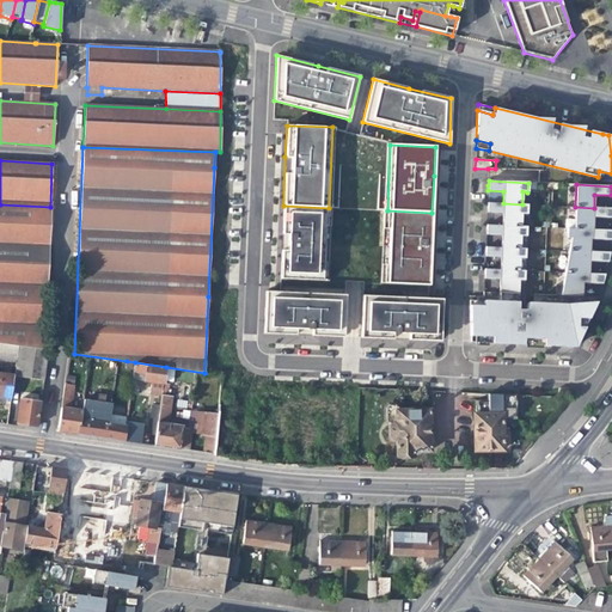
[(527,214),(527,204),(522,204),(503,203),(488,203),(487,207),(487,213),(502,213),(502,226),(521,227),(521,214),(527,214)]
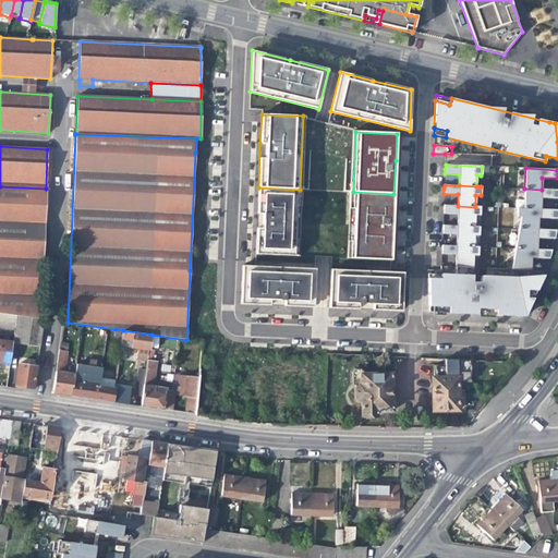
[(40,318),(46,189),(0,186),(0,312),(16,315),(40,318)]
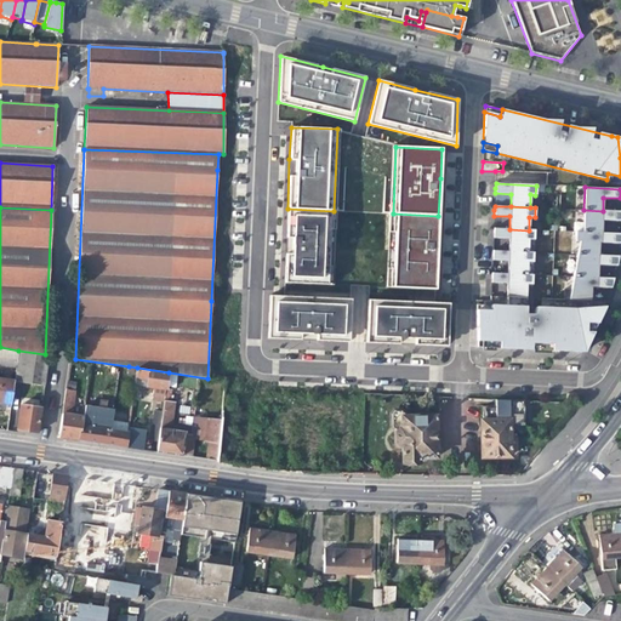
[(330,285),(334,211),(288,209),(286,240),(284,283),(330,285)]
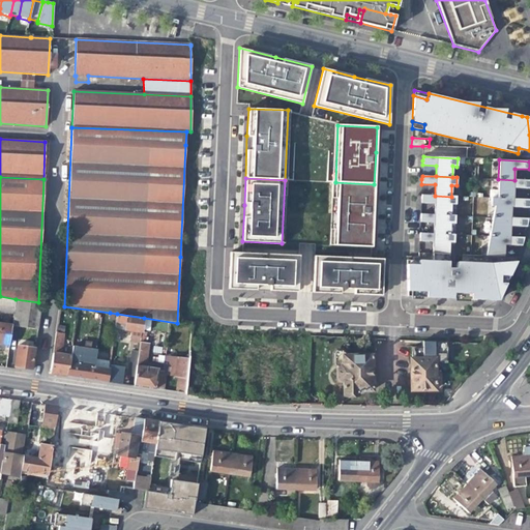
[(529,180),(514,180),(498,179),(497,198),(513,199),(513,188),(529,188),(529,180)]
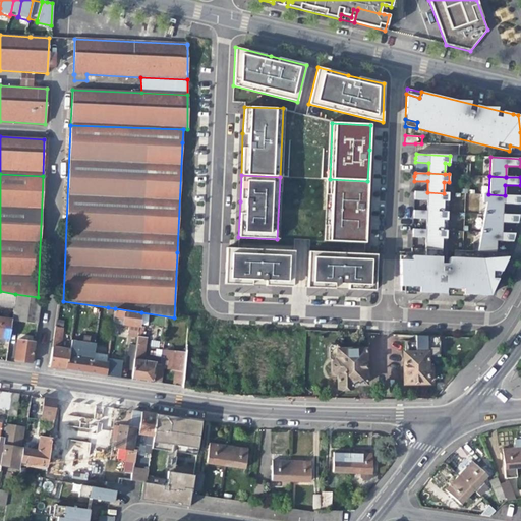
[(366,213),(367,181),(330,179),(328,241),(365,242),(366,213)]
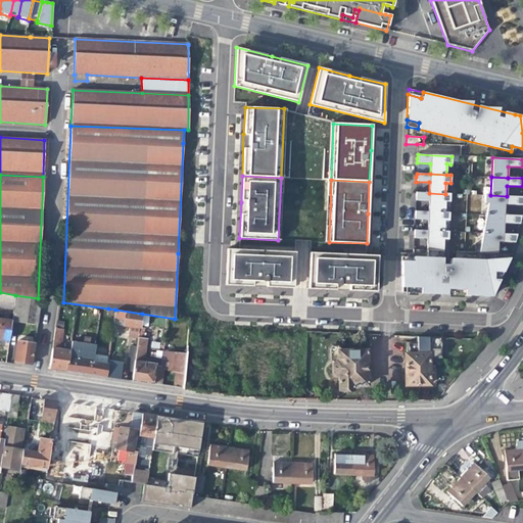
[(449,201),(449,194),(445,194),(429,193),(416,192),(416,196),(415,200),(428,201),(428,211),(444,212),(445,201),(449,201)]
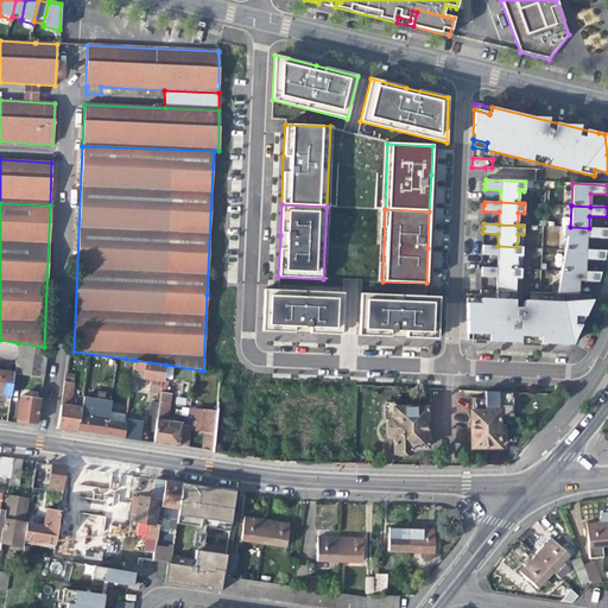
[(607,235),(607,228),(589,228),(570,227),(563,227),(563,236),(568,236),(565,249),(586,249),(587,238),(607,239),(607,235)]
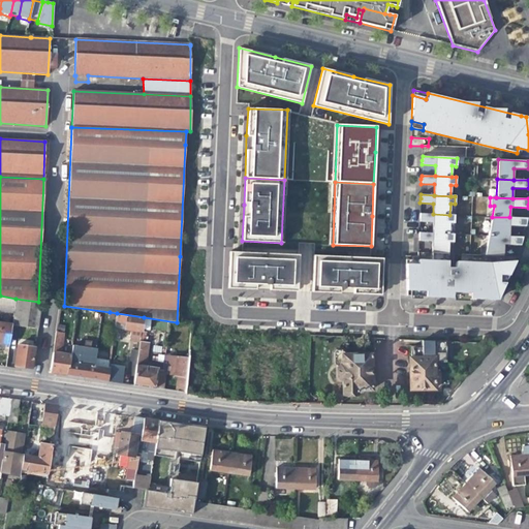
[(454,223),(454,215),(449,215),(433,214),(419,214),(419,217),(418,221),(433,222),(432,234),(448,234),(449,223),(454,223)]
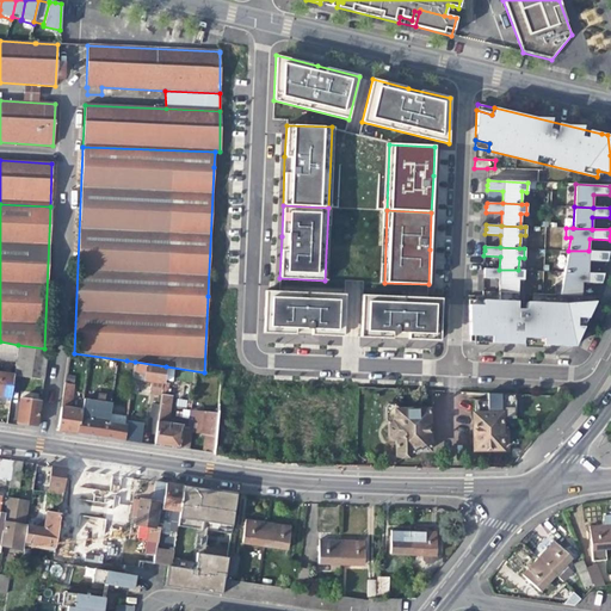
[(608,257),(609,252),(588,251),(568,251),(563,272),(588,273),(588,260),(606,261),(608,257)]
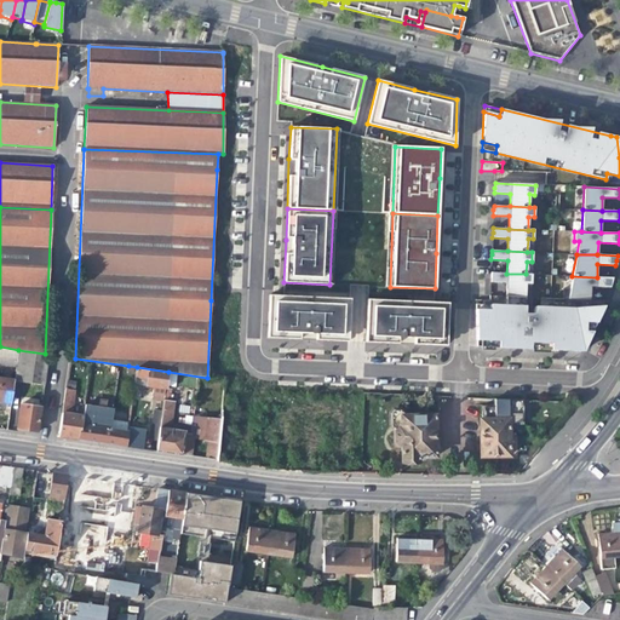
[(530,285),(532,275),(526,274),(506,274),(491,273),(491,277),(491,282),(506,282),(505,298),(524,298),(526,283),(530,285)]
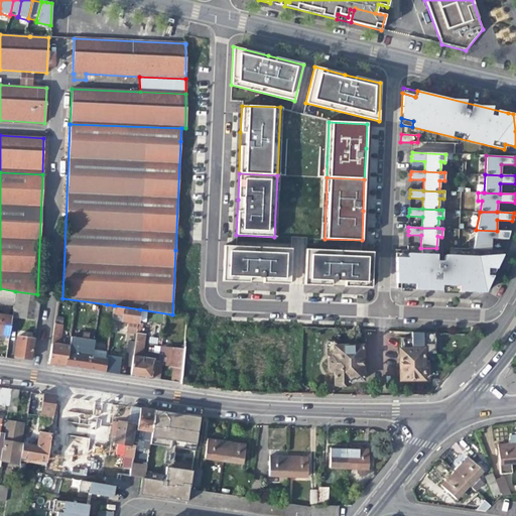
[(508,236),(509,232),(497,231),(476,230),(473,249),(491,250),(491,239),(508,240),(508,236)]
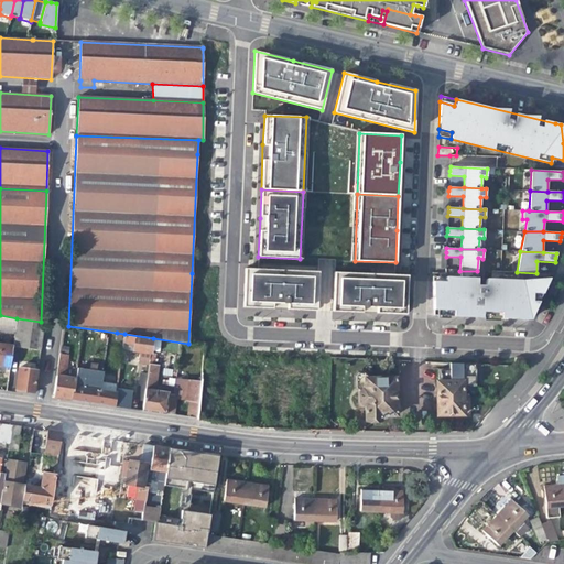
[(316,311),(318,271),(258,269),(245,269),(242,307),(316,311)]
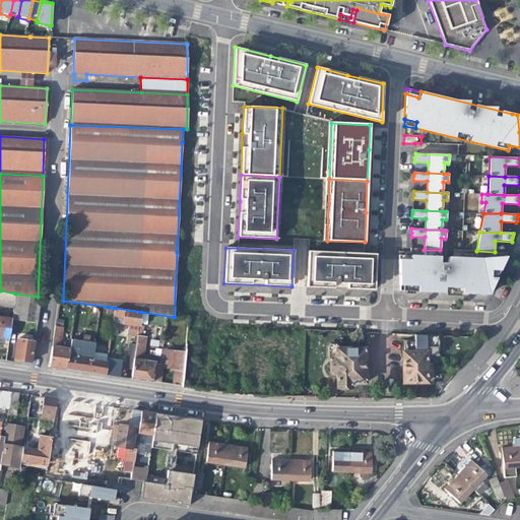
[(448,264),(440,263),(440,250),(424,250),(424,256),(410,256),(410,260),(398,260),(399,285),(408,286),(408,291),(456,294),(456,287),(461,288),(468,288),(468,291),(468,294),(488,295),(499,274),(504,260),(506,257),(479,259),(448,258),(448,264)]
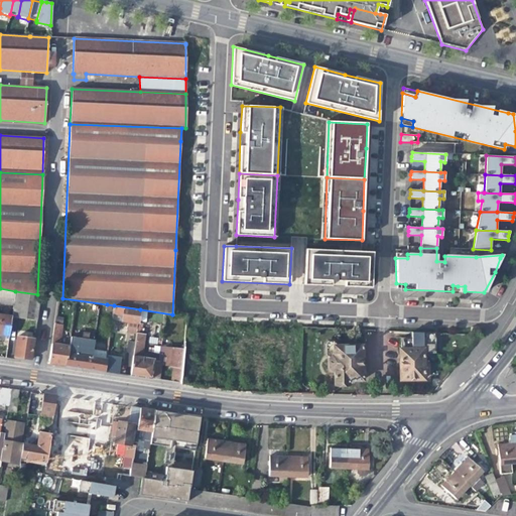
[(372,287),(373,252),(362,251),(305,249),(304,284),(372,287)]
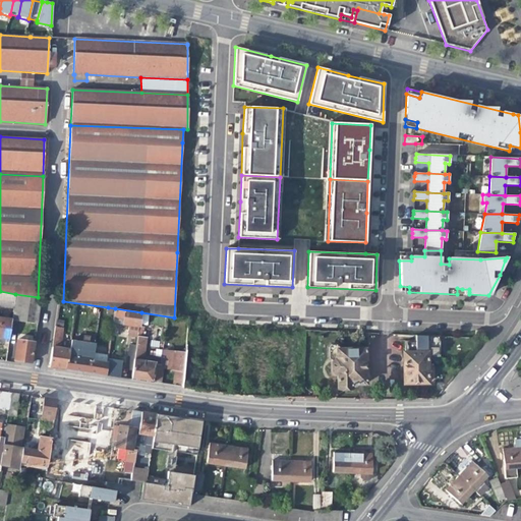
[(0,306),(13,308),(15,294),(0,291),(0,306)]
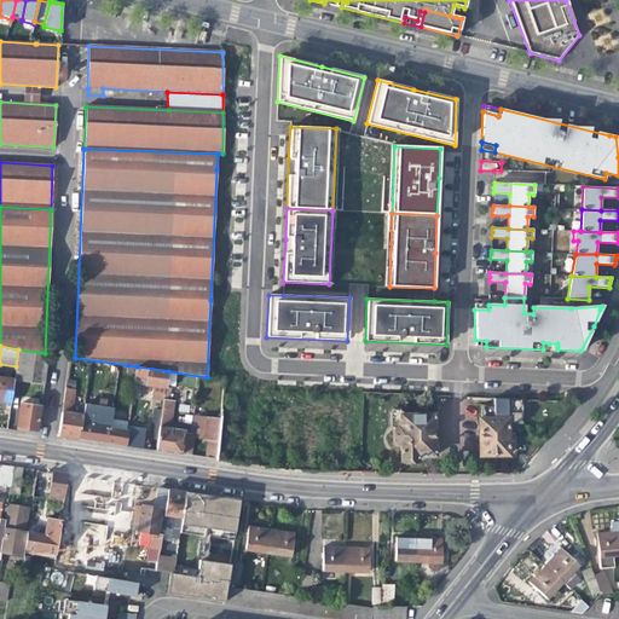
[(48,353),(45,353),(18,350),(16,366),(13,380),(44,385),(48,353)]
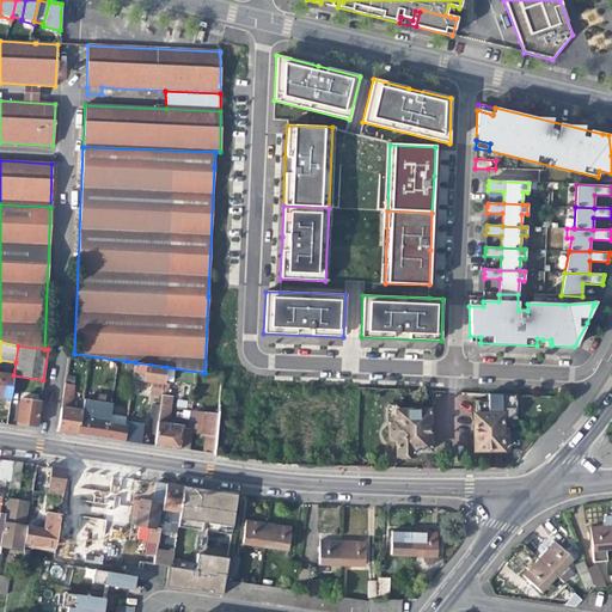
[(150,381),(164,384),(166,367),(135,362),(134,372),(145,373),(144,380),(150,381)]
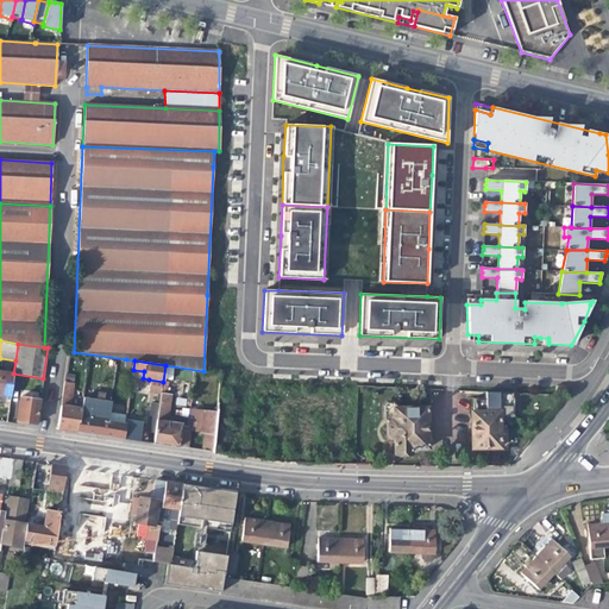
[(137,377),(143,378),(144,371),(133,370),(130,390),(135,391),(137,377)]
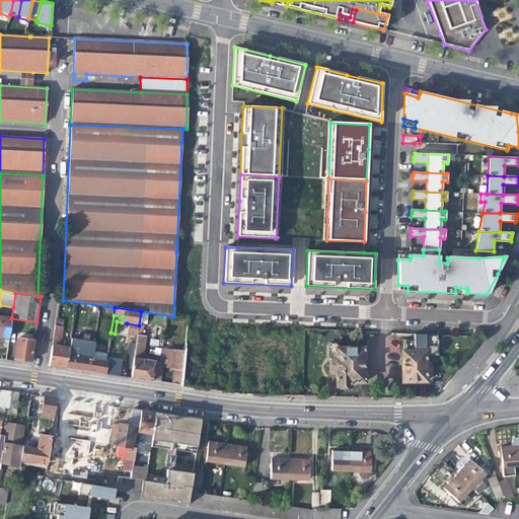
[(0,316),(0,336),(8,338),(11,319),(0,316)]
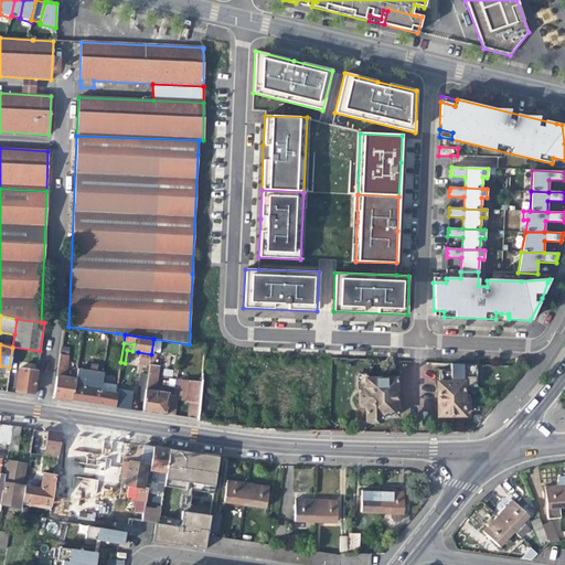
[(65,377),(68,355),(60,354),(53,398),(61,400),(71,401),(72,387),(74,379),(74,375),(71,375),(71,377),(65,377)]
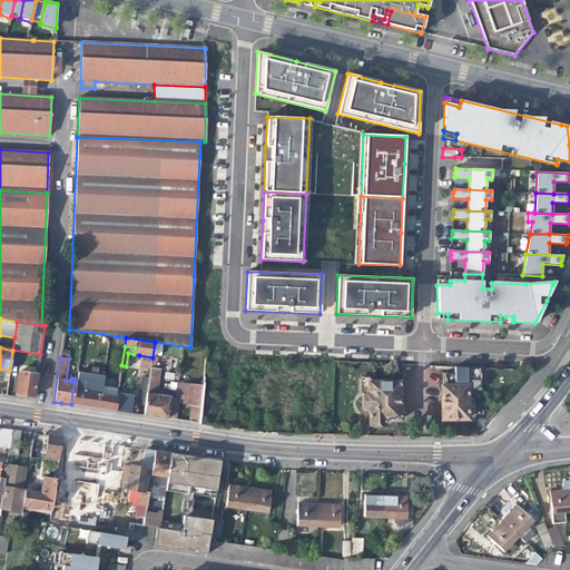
[(157,359),(153,357),(146,392),(143,415),(156,418),(174,420),(177,400),(169,399),(169,396),(156,394),(159,370),(155,369),(157,359)]
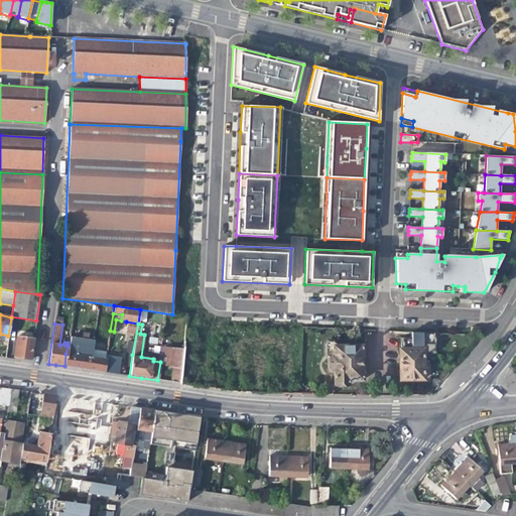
[(434,353),(433,335),(433,333),(412,332),(411,339),(403,339),(399,339),(399,350),(398,350),(399,380),(422,380),(422,353),(434,353)]
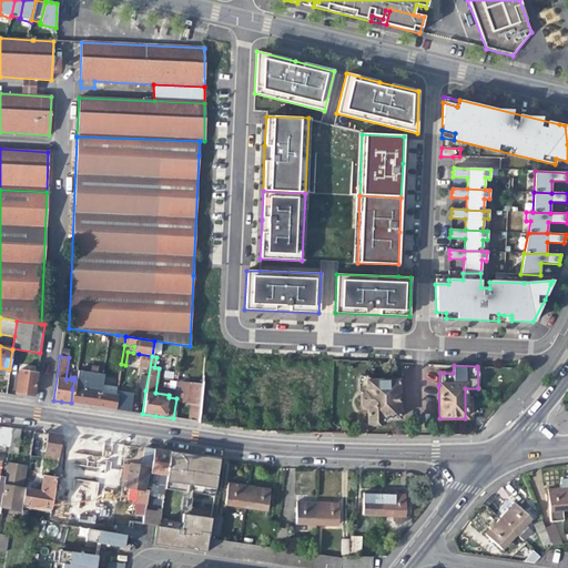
[(33,395),(37,373),(18,371),(14,393),(24,394),(33,395)]
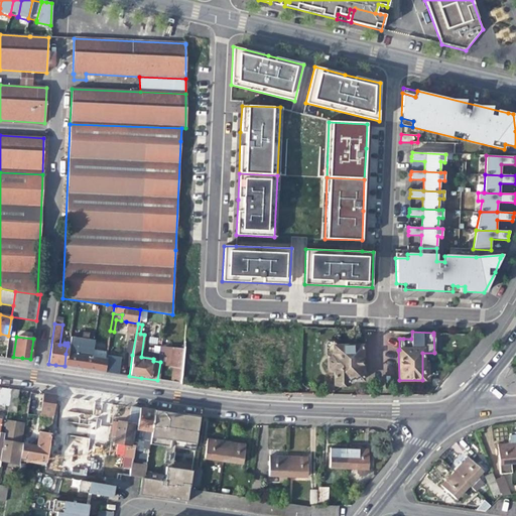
[(345,346),(335,346),(335,344),(332,341),(327,341),(323,344),(323,354),(327,357),(327,370),(332,370),(332,385),(339,385),(346,385),(346,380),(361,381),(361,346),(345,346)]
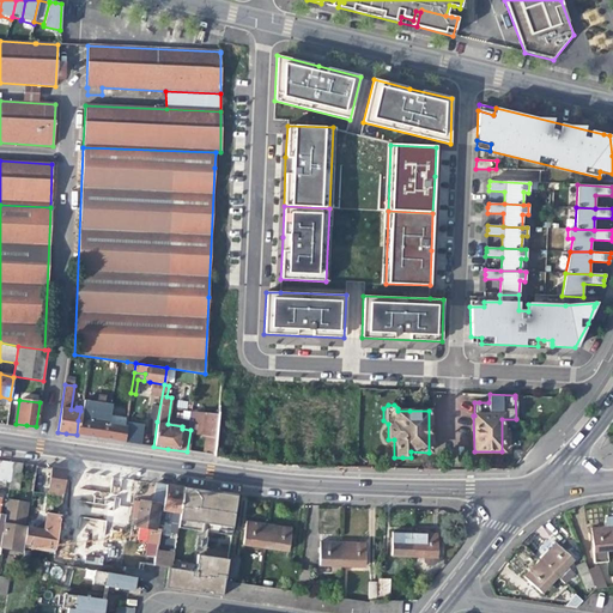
[(123,442),(127,417),(80,411),(78,420),(77,435),(86,437),(123,442)]
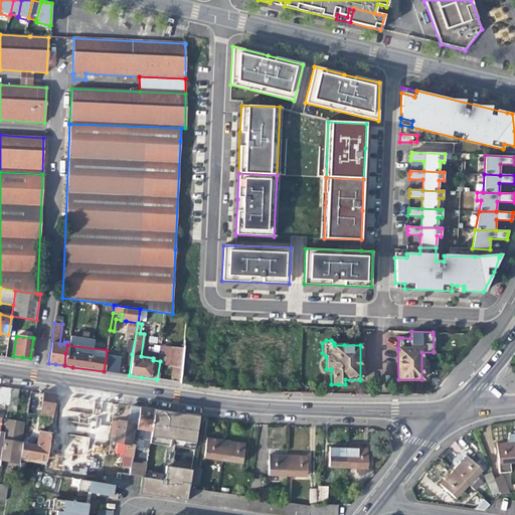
[(172,367),(170,381),(180,383),(181,370),(183,349),(171,348),(169,367),(172,367)]
